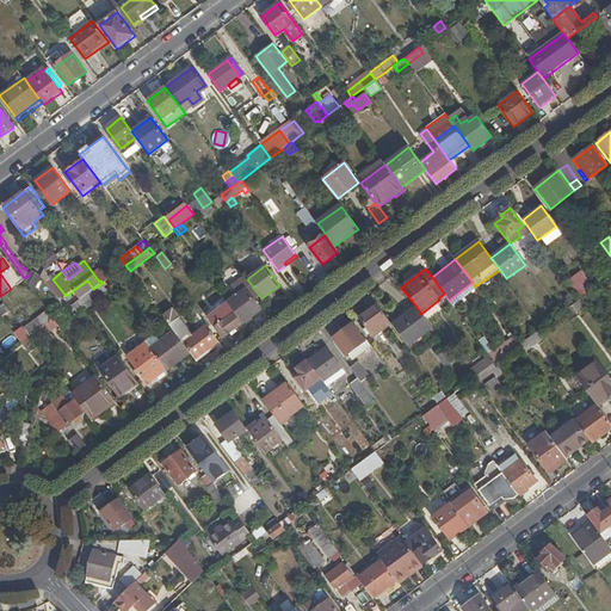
[(42,277),(32,270),(26,281),(34,290),(42,277)]
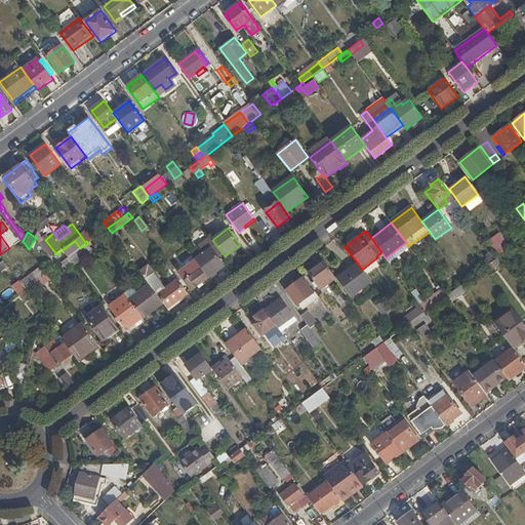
[(489,243),(495,251),(499,248),(505,244),(499,236),(489,243)]
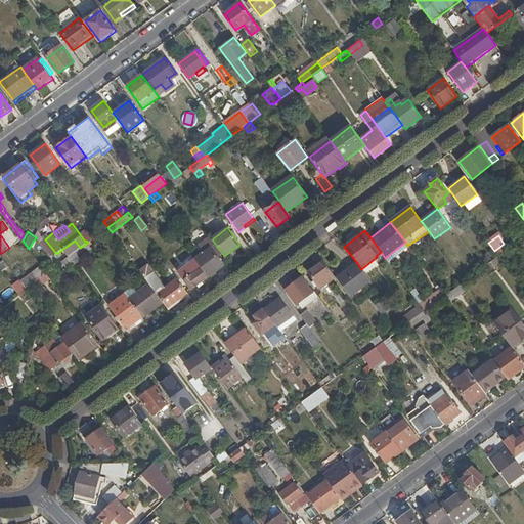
[(202,268),(208,277),(223,265),(218,258),(223,254),(212,239),(210,236),(198,246),(203,253),(194,258),(202,268)]
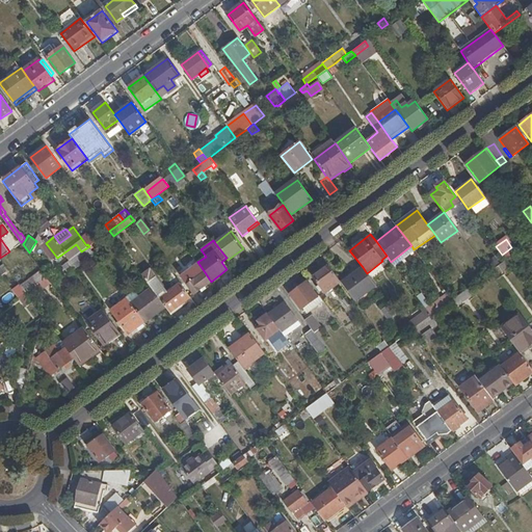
[(95,254),(89,246),(81,251),(86,260),(95,254)]
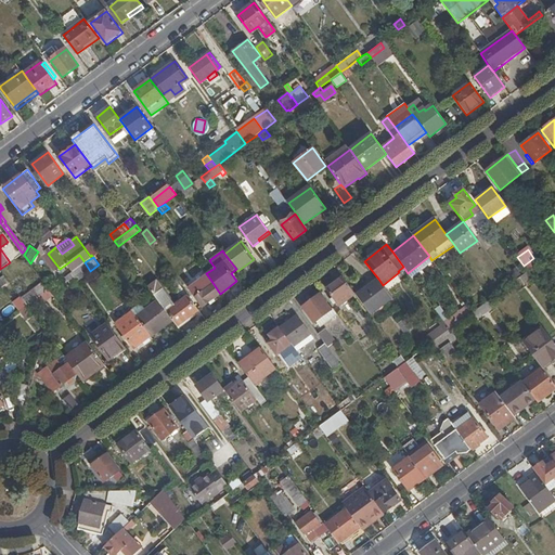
[(209,260),(201,267),(203,269),(206,273),(215,268),(209,260)]
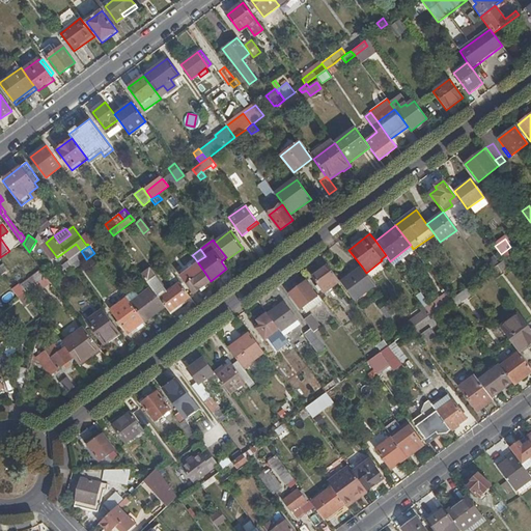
[(502,256),(505,259),(509,256),(505,251),(501,254),(502,256)]
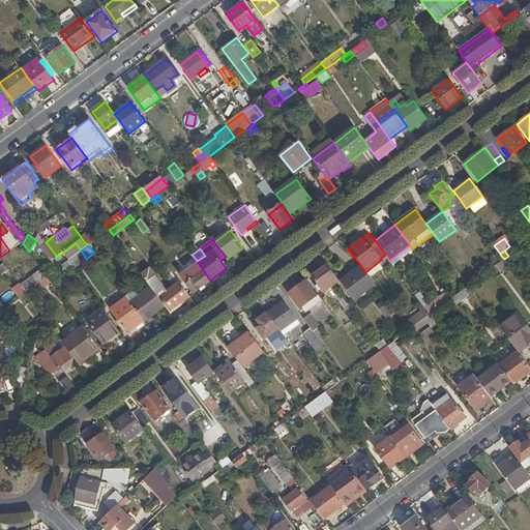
[(516,264),(509,256),(508,256),(504,259),(510,268),(516,264)]
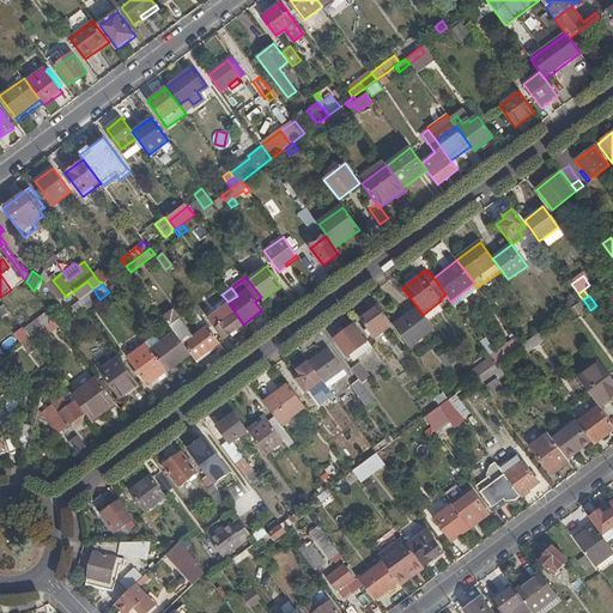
[(235,315),(236,314),(228,302),(224,297),(205,313),(224,339),(243,326),(235,315)]
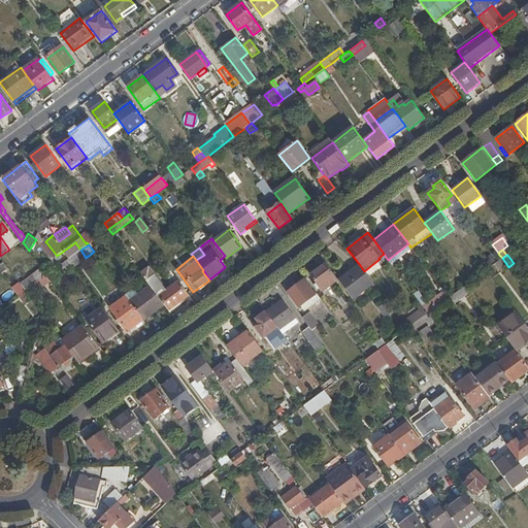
[(74,268),(68,260),(59,266),(61,270),(65,267),(69,271),(74,268)]
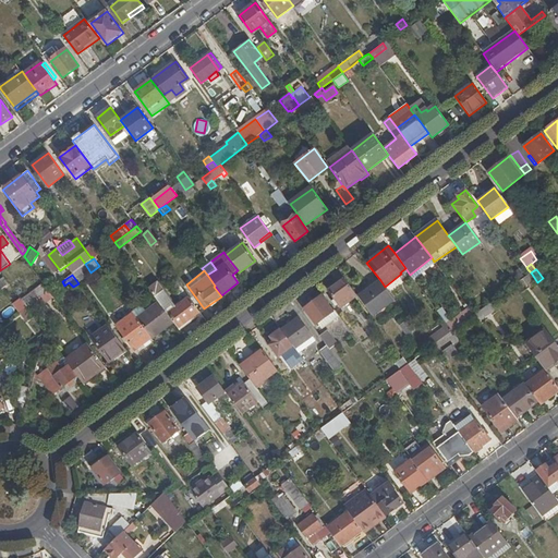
[(0,284),(2,289),(9,283),(5,278),(0,281),(0,284)]
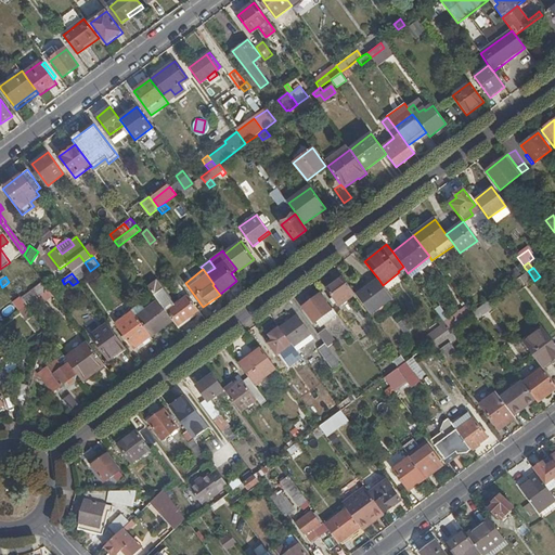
[(356,294),(344,278),(328,289),(334,297),(332,299),(335,305),(337,302),(340,306),(356,294)]
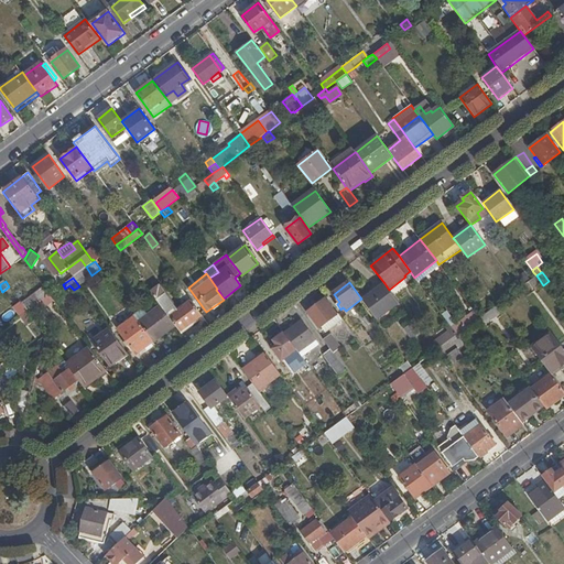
[(389,290),(384,283),(372,292),(362,300),(377,318),(398,302),(389,290)]
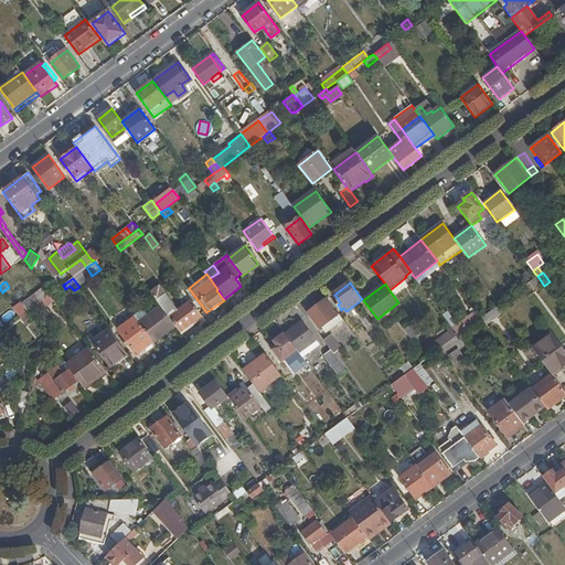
[(181,331),(203,316),(181,286),(176,290),(184,302),(177,308),(169,296),(167,298),(158,287),(151,291),(161,305),(177,326),(181,331)]
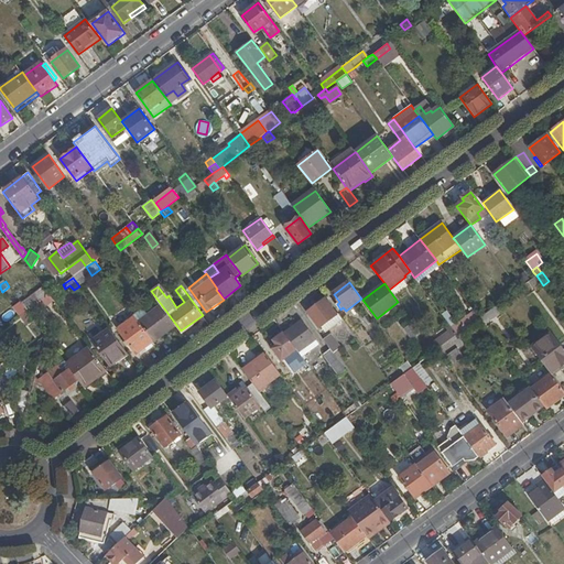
[(23,304),(28,311),(50,294),(45,288),(23,304)]
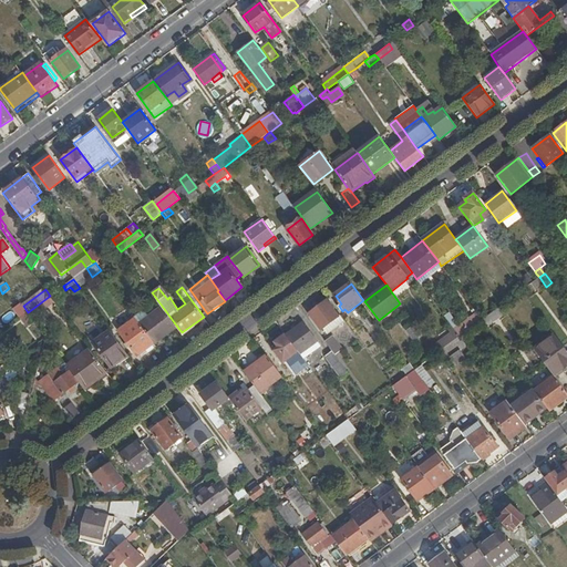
[(363,298),(364,301),(374,294),(372,291),(363,298)]
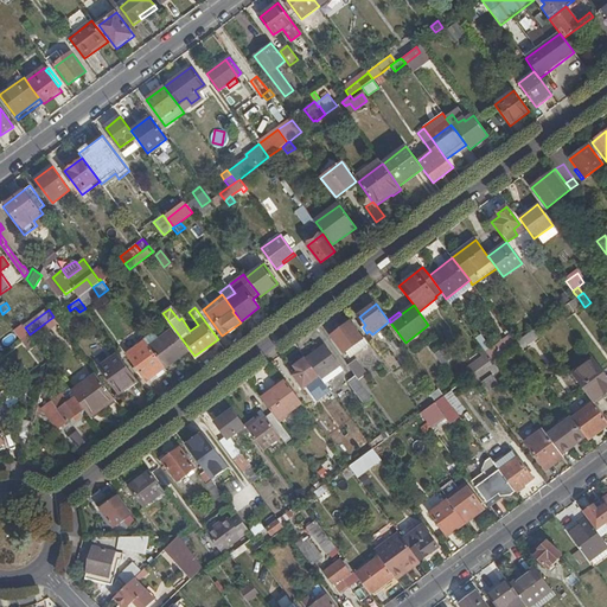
[(12,330),(20,342),(30,334),(25,327),(21,323),(12,330)]
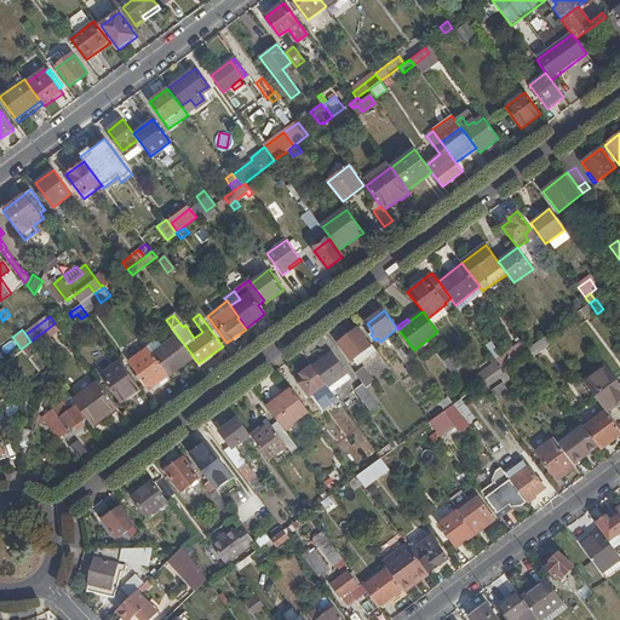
[(377,351),(372,345),(371,346),(357,329),(338,343),(351,361),(352,360),(357,366),(377,351)]
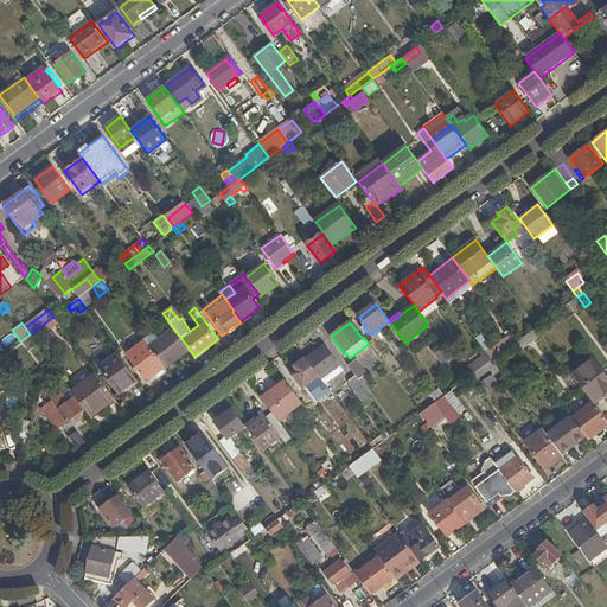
[(180,357),(190,350),(173,327),(149,345),(165,365),(179,355),(180,357)]
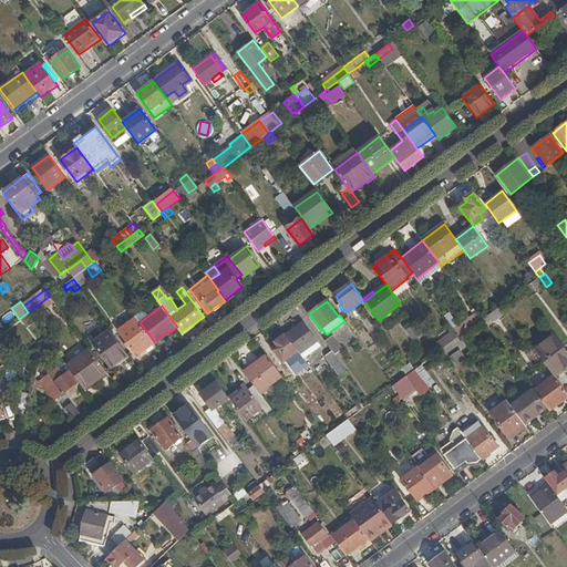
[(482,320),(486,327),(506,312),(502,306),(482,320)]
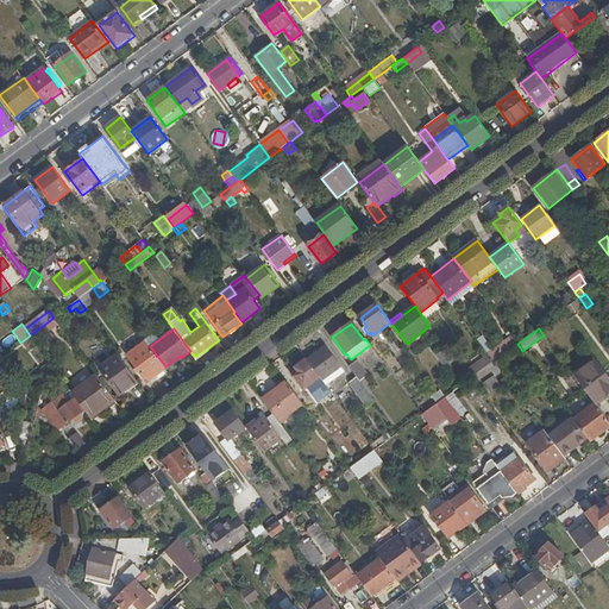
[(148,381),(165,368),(165,366),(150,346),(146,341),(129,355),(148,381)]
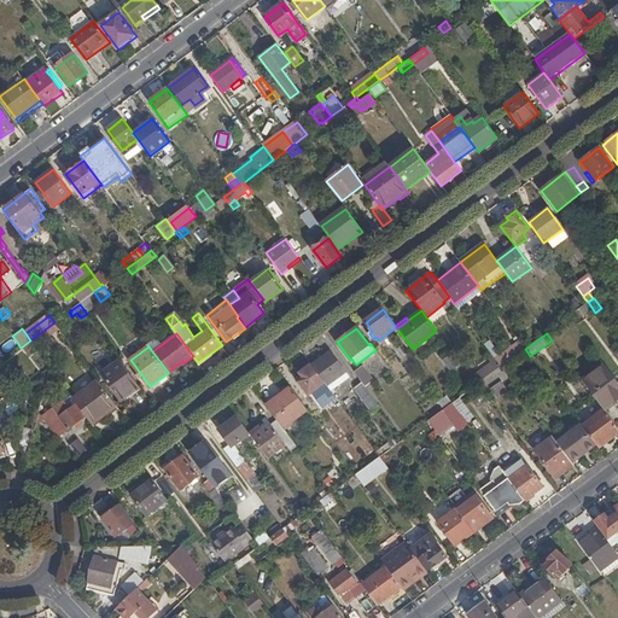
[(330,351),(312,365),(327,386),(345,372),(330,351)]
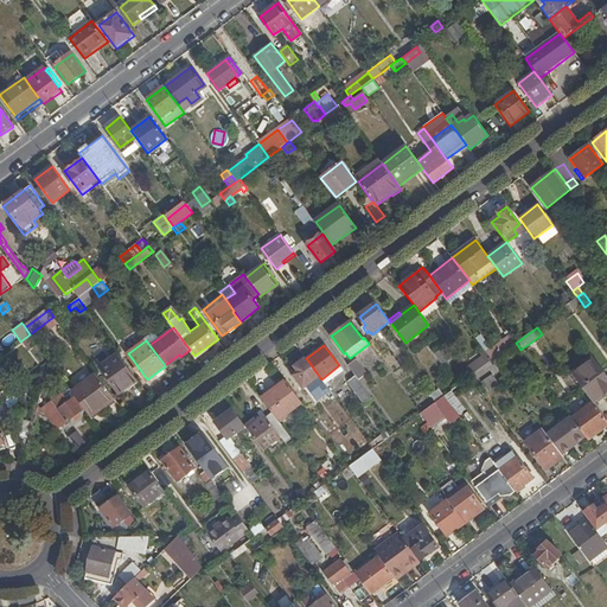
[(435,355),(443,365),(451,360),(442,350),(435,355)]
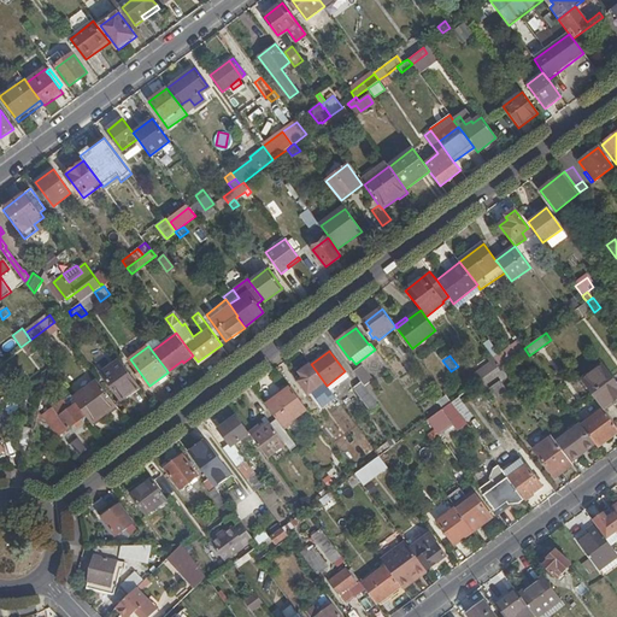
[(122,399),(140,386),(121,359),(103,372),(122,399)]
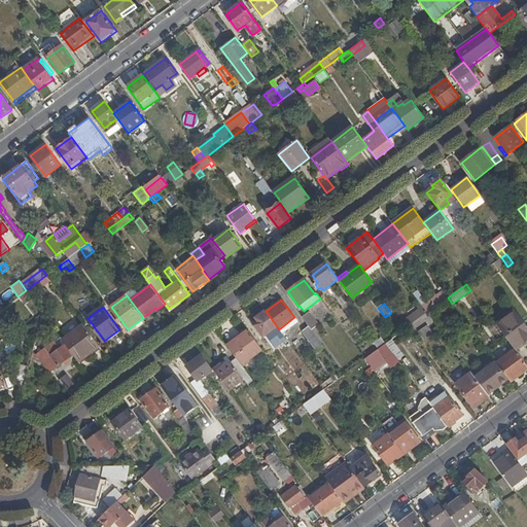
[(143,318),(144,319),(156,310),(155,308),(143,317),(143,318)]
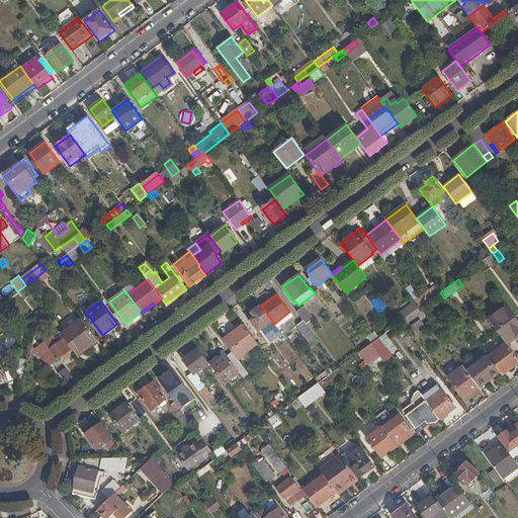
[(397,319),(400,323),(420,308),(417,304),(397,319)]
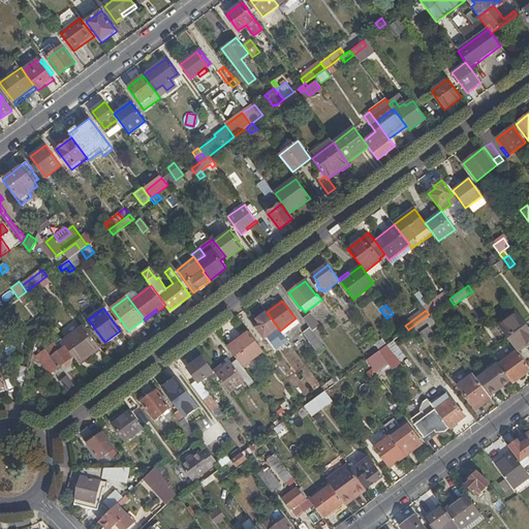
[(280,331),(267,312),(257,319),(261,324),(257,328),(265,338),(266,337),(276,350),(285,344),(286,346),(289,343),(283,334),(280,331)]
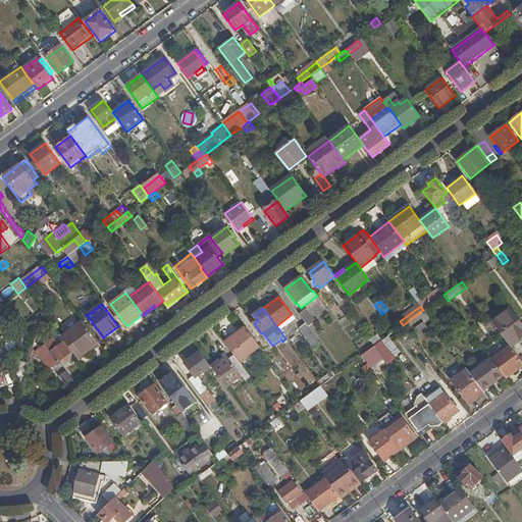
[(518,342),(521,338),(521,324),(511,309),(494,321),(505,335),(511,344),(516,340),(518,342)]
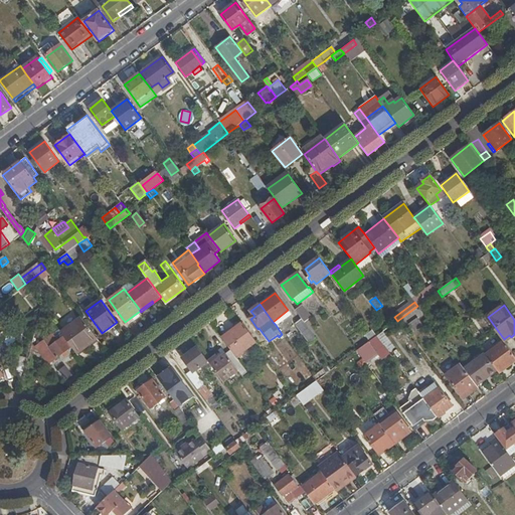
[(302,306),(296,310),(299,314),(302,319),(304,322),(306,321),(308,323),(310,321),(309,320),(311,318),(302,306)]
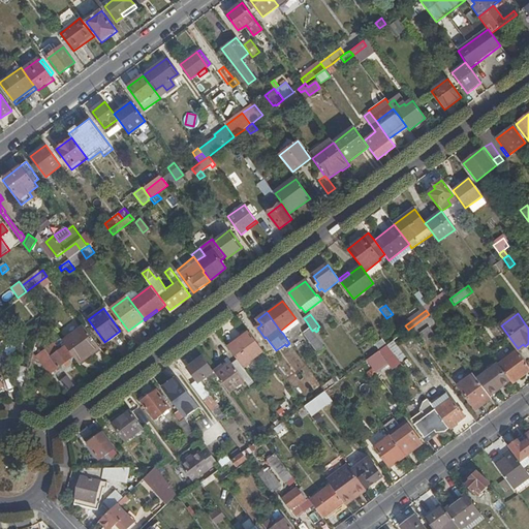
[(408,330),(412,335),(432,319),(429,314),(408,330)]
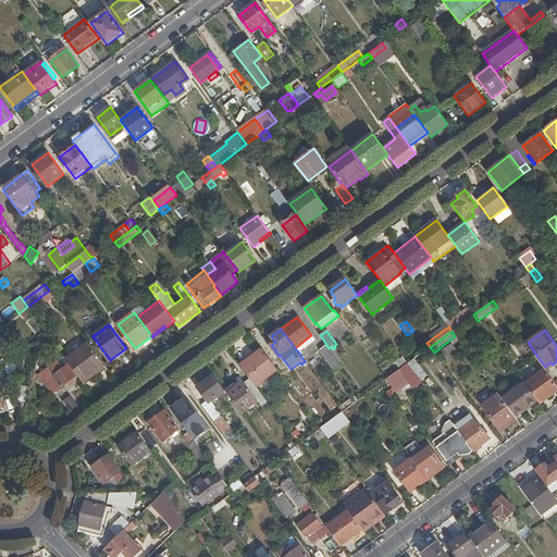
[(311,335),(295,348),(298,351),(314,339),(311,335)]
